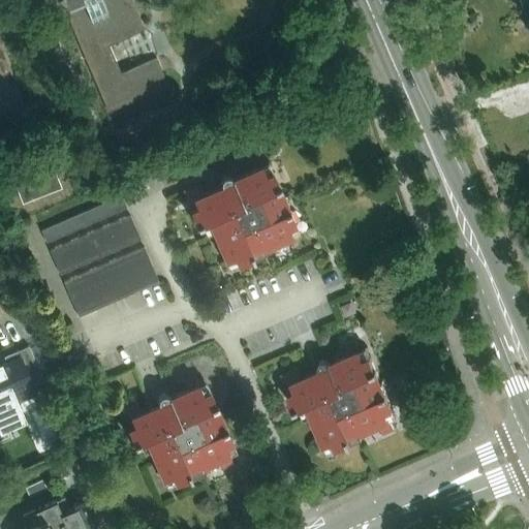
[(59,0),(107,113),(168,87),(156,58),(121,73),(109,45),(145,30),(131,0),(59,0)]
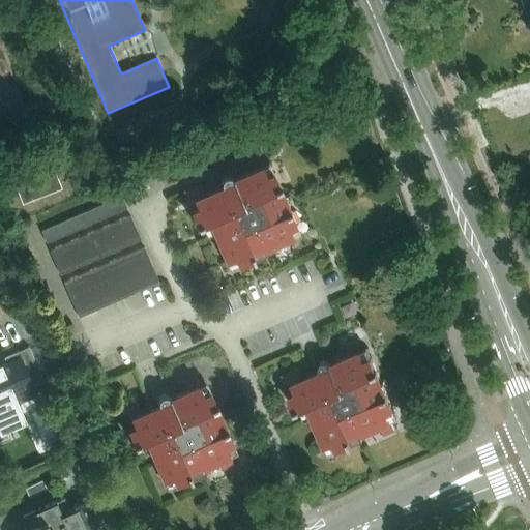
[(61,185),(53,164),(15,179),(23,201),(61,185)]
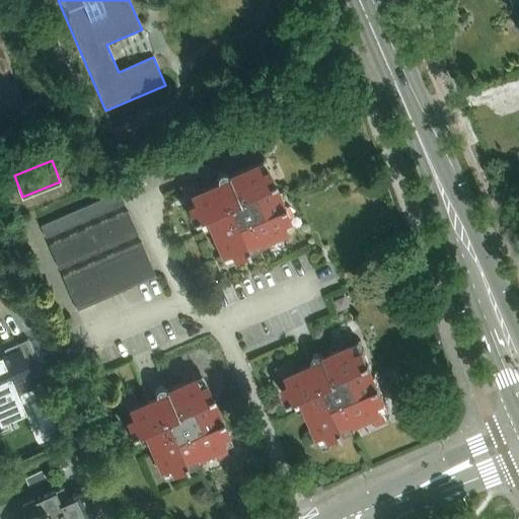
[(284,221),(291,218),(270,168),(263,171),(257,161),(229,173),(228,172),(227,171),(226,171),(225,171),(223,171),(222,171),(221,172),(220,173),(219,174),(219,175),(219,176),(219,177),(219,180),(202,189),(198,179),(182,186),(191,204),(189,205),(196,220),(206,216),(223,255),(232,251),(235,258),(262,246),(260,242),(288,230),(284,221)]
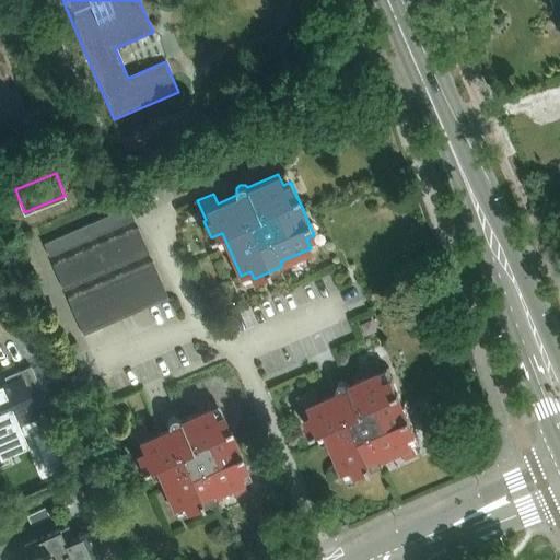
[(49,256),(135,219),(129,207),(44,243),(49,256)]
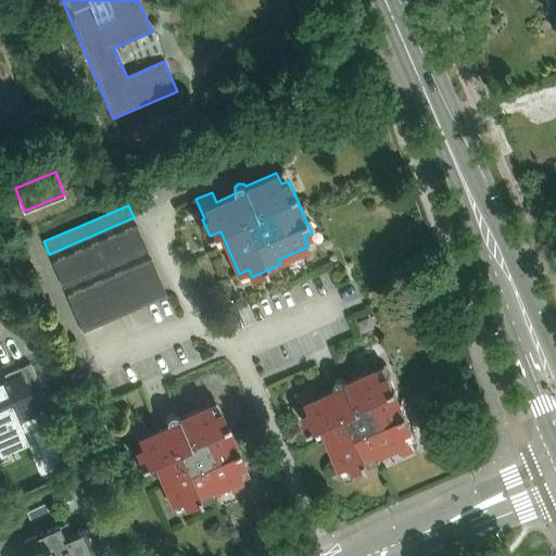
[(53,263),(64,288),(148,251),(137,226),(53,263)]
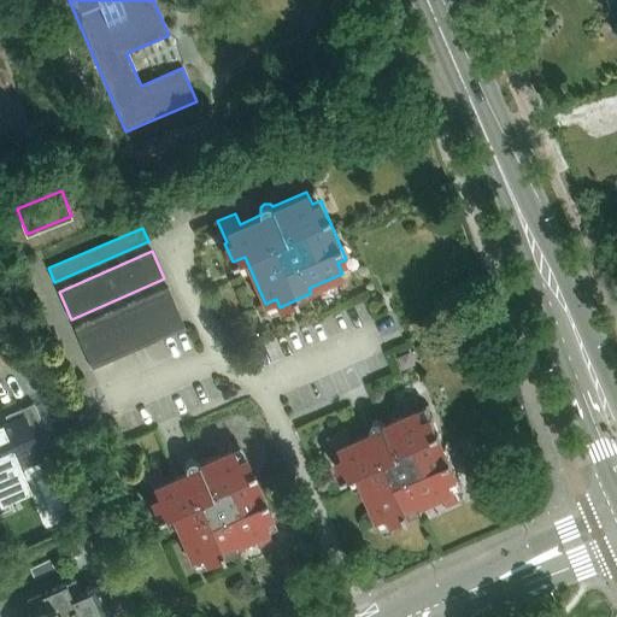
[(168,287),(141,299),(147,312),(174,300),(168,287)]
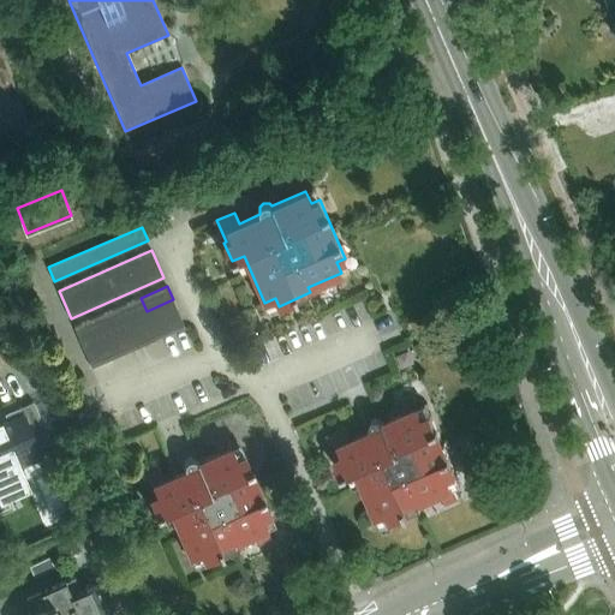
[(147,312),(147,311),(141,298),(75,327),(81,341),(94,335),(107,329),(120,323),(133,318),(147,312)]
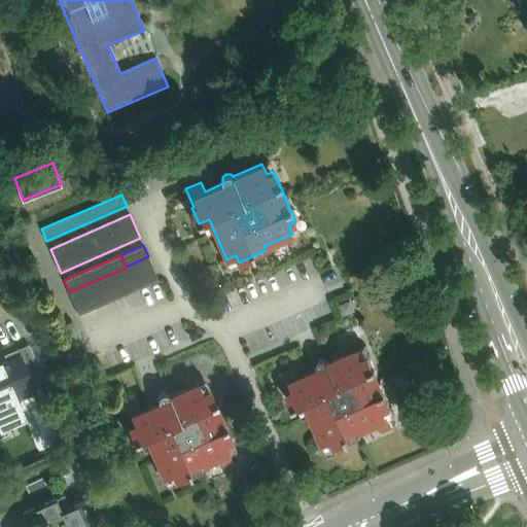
[(126,267),(126,268),(131,279),(153,269),(148,256),(126,267)]
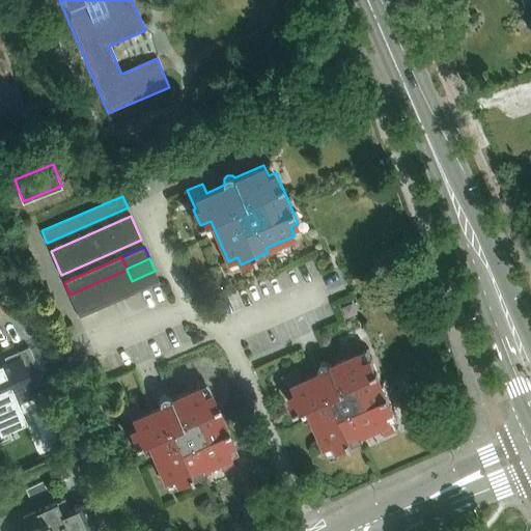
[(137,292),(132,281),(127,270),(115,275),(126,298),(137,292)]
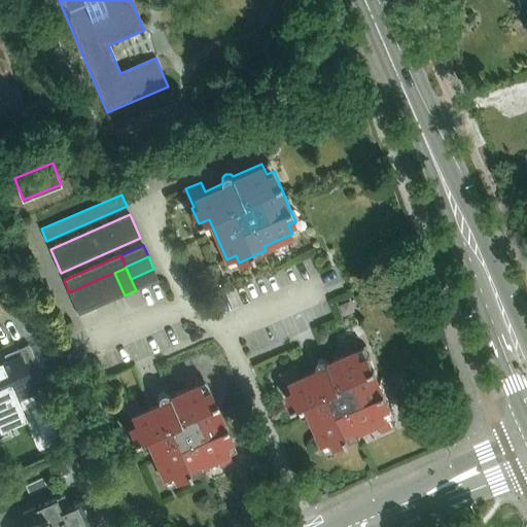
[(136,290),(140,288),(159,280),(153,269),(131,279),(136,290)]
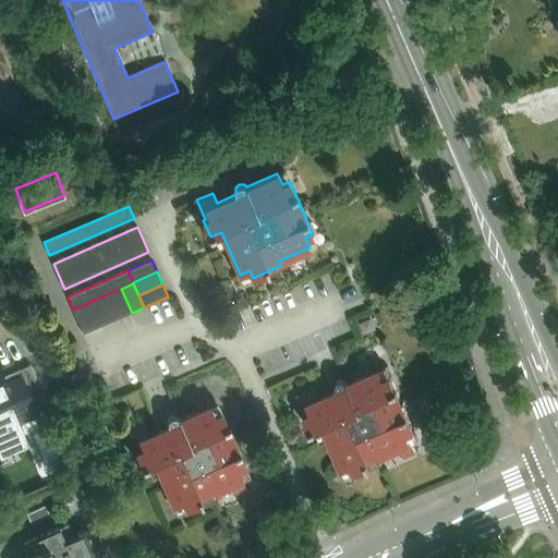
[(132,313),(121,289),(109,293),(120,317),(132,313)]
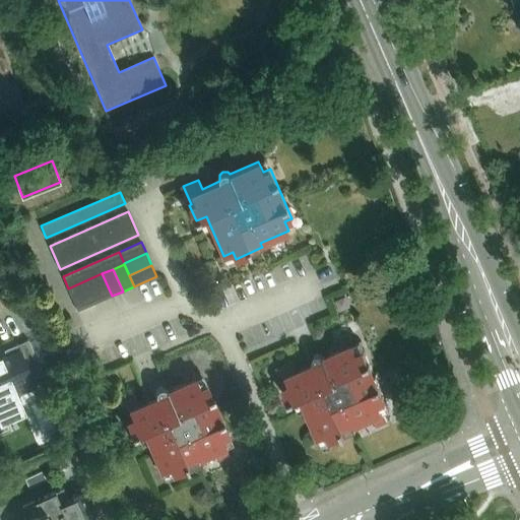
[(112,296),(102,273),(90,278),(101,301),(112,296)]
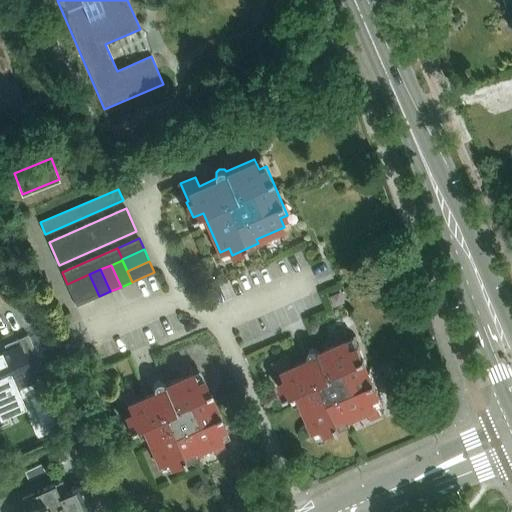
[(99,296),(89,274),(78,279),(88,301),(99,296)]
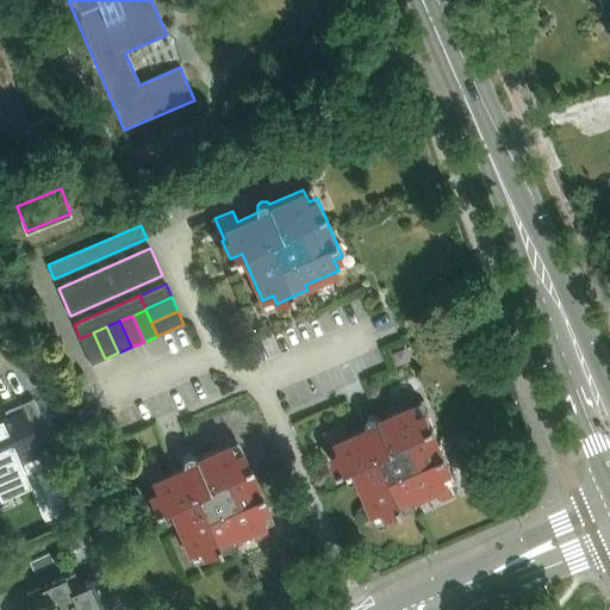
[(93,332),(80,338),(92,365),(105,359),(93,332)]
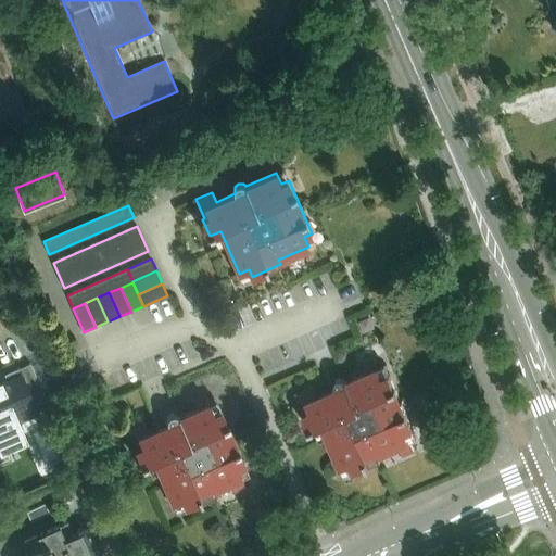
[(324,426),(342,468),(353,463),(356,471),(383,459),(381,455),(401,446),(405,455),(416,450),(408,432),(415,429),(391,374),(384,377),(376,357),(364,363),(368,373),(349,381),(348,380),(346,379),(345,378),(344,378),(342,377),(341,378),(340,378),(339,379),(338,380),(338,381),(337,382),(337,384),(338,386),(339,388),(319,396),(315,387),(299,393),(303,403),(307,413),(304,414),(312,430),(324,426)]
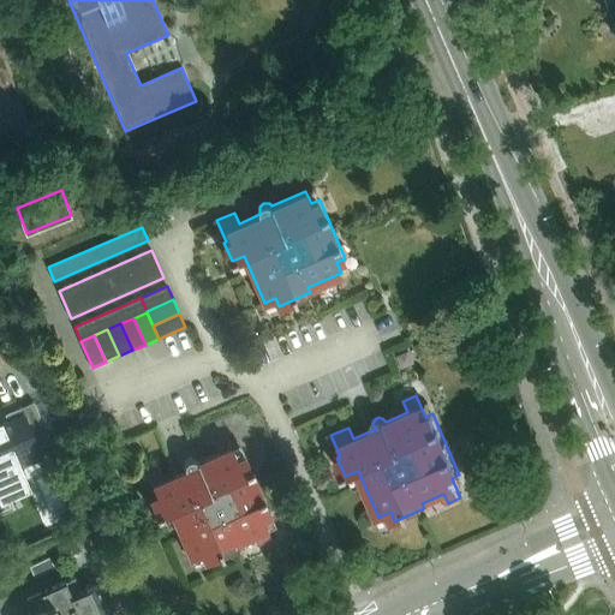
[(0,500),(1,502),(31,489),(22,466),(43,457),(40,449),(53,443),(35,401),(21,407),(24,415),(0,424),(0,500)]
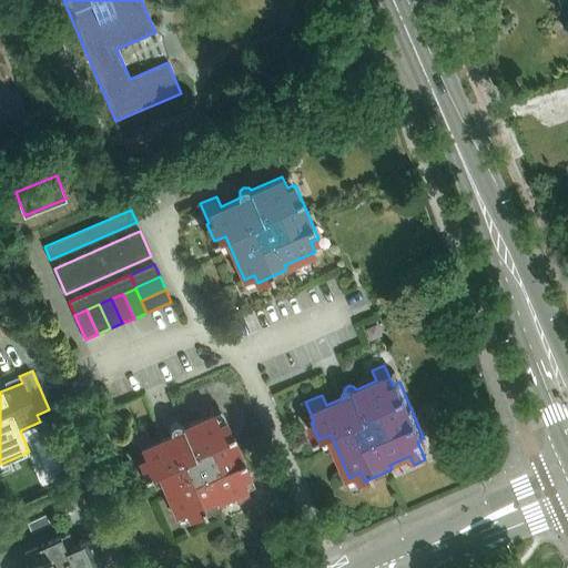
[(252,497),(243,478),(251,475),(227,419),(220,423),(211,402),(199,407),(203,416),(184,425),(183,424),(182,423),(181,422),(179,422),(178,422),(176,422),(174,423),(173,423),(172,424),(172,425),(171,427),(171,428),(171,429),(172,433),(152,442),(148,432),(132,438),(140,457),(138,458),(145,476),(158,470),(176,514),(188,509),(192,517),(219,506),(216,500),(235,493),(240,503),(252,497)]
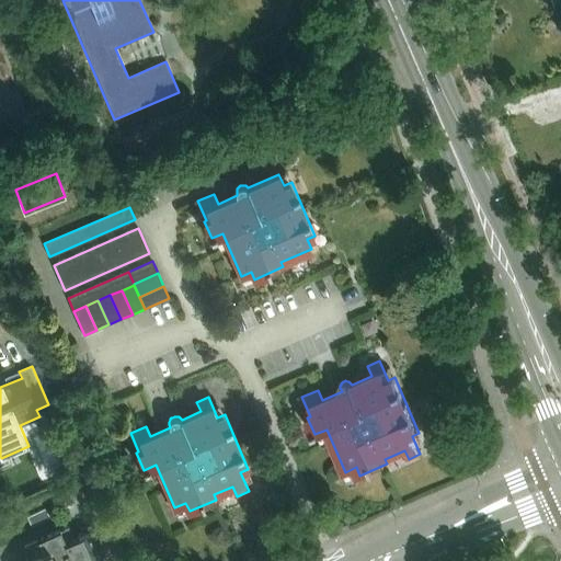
[(101,560),(89,534),(75,539),(69,526),(25,546),(31,559),(25,560),(101,560)]
